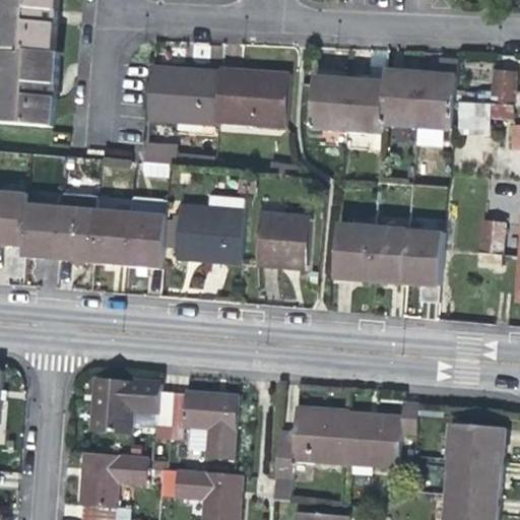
[(1,0),(0,21),(0,50),(3,51),(48,55),(52,12),(52,0),(1,0)]
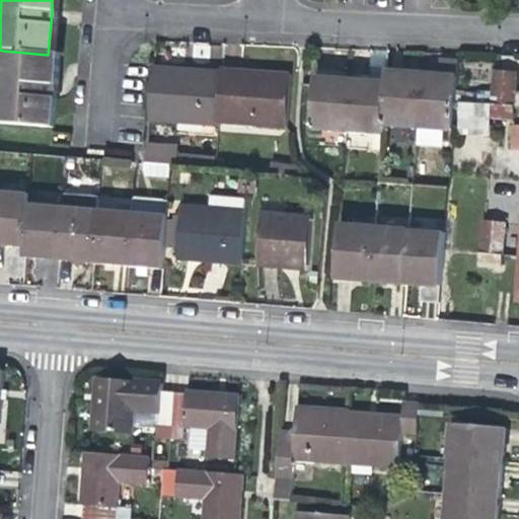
[(48,55),(3,51),(0,82),(0,122),(47,127),(50,90),(53,55),(48,55)]
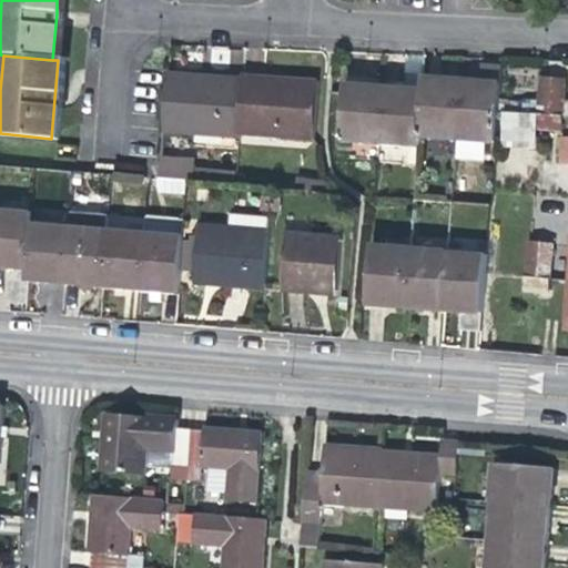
[(208,77),(166,74),(163,132),(200,135),(201,130),(221,131),(221,137),(237,138),(237,133),(242,80),(208,77)]
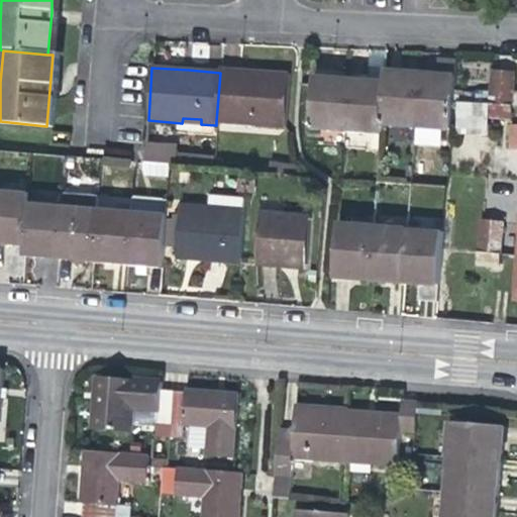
[(260,72),(220,69),(220,73),(216,121),(232,122),(232,117),(252,119),(252,123),(285,125),(288,74),(260,72)]
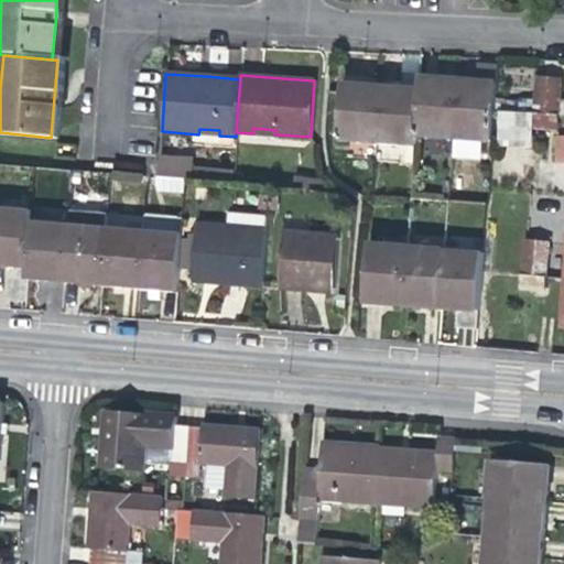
[(455,138),(459,79),(446,78),(423,76),(422,88),(418,134),(455,138)]
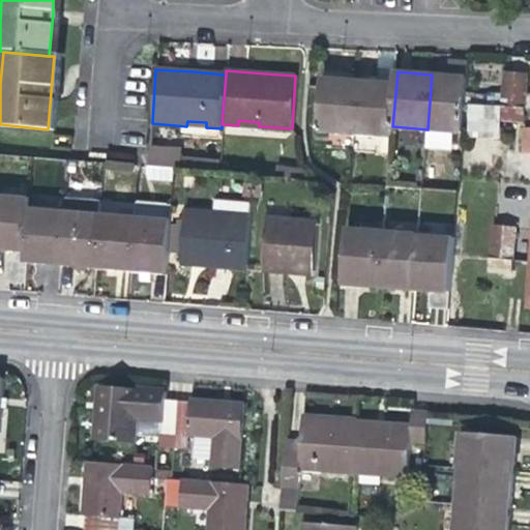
[(464,131),(468,78),(454,77),(432,75),(428,129),(464,131)]
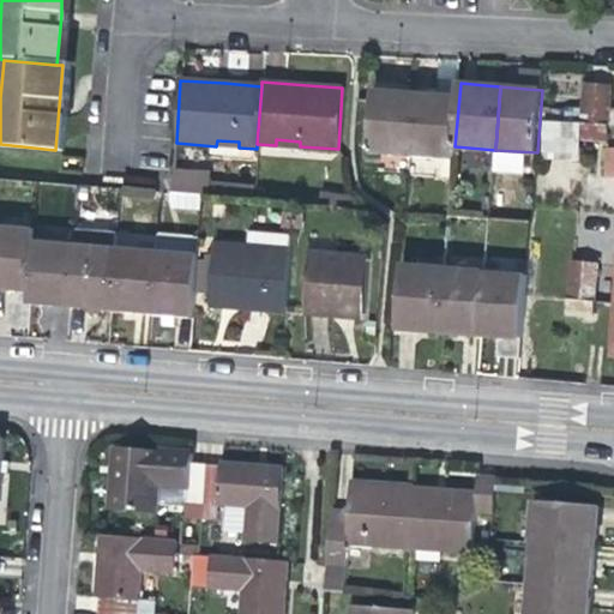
[(612,89),(588,86),(583,138),(607,139),(612,89)]
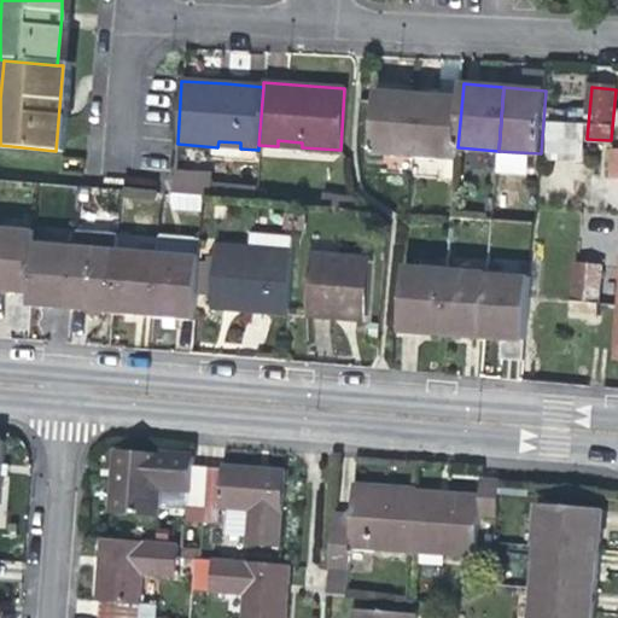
[(415,156),(420,93),(402,92),(379,89),(374,153),(415,156)]
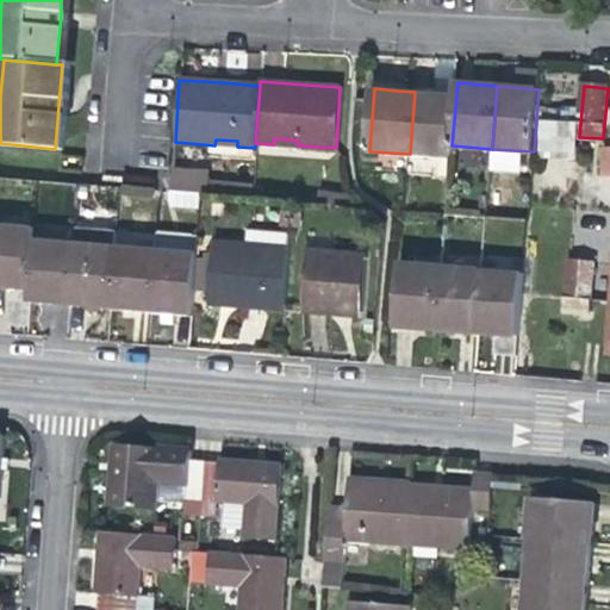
[(452,145),(456,95),(433,93),(415,92),(410,154),(452,157),(452,145)]
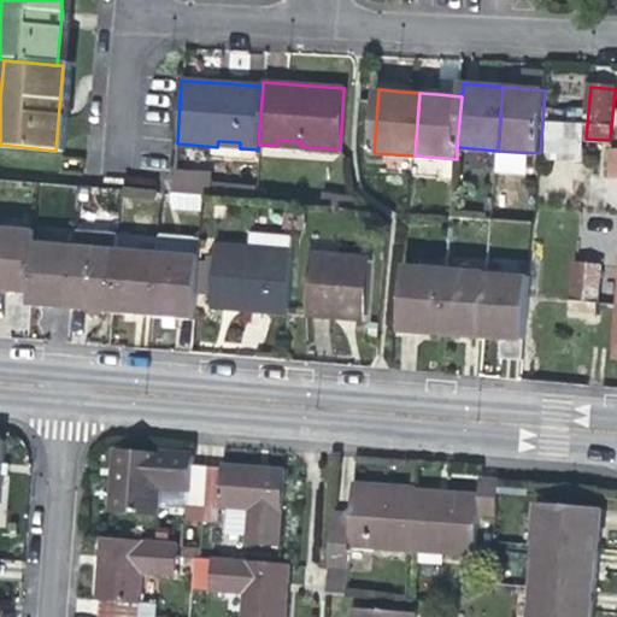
[(204,211),(205,170),(170,169),(169,210),(204,211)]
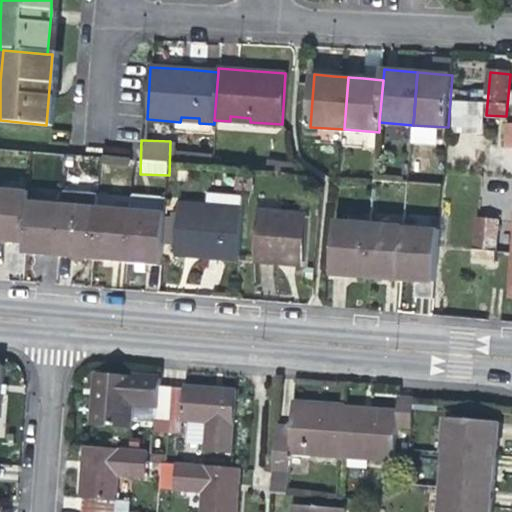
[(27,242),(30,201),(31,190),(0,187),(0,239),(13,241),(27,242)]
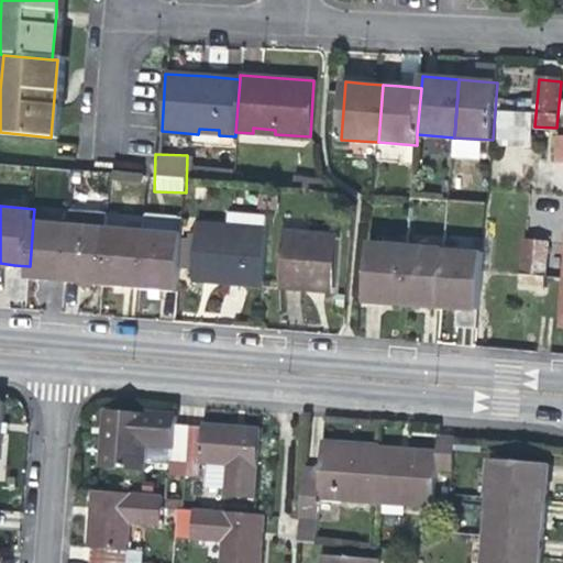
[(66,282),(72,224),(33,221),(30,266),(29,278),(50,280),(66,282)]
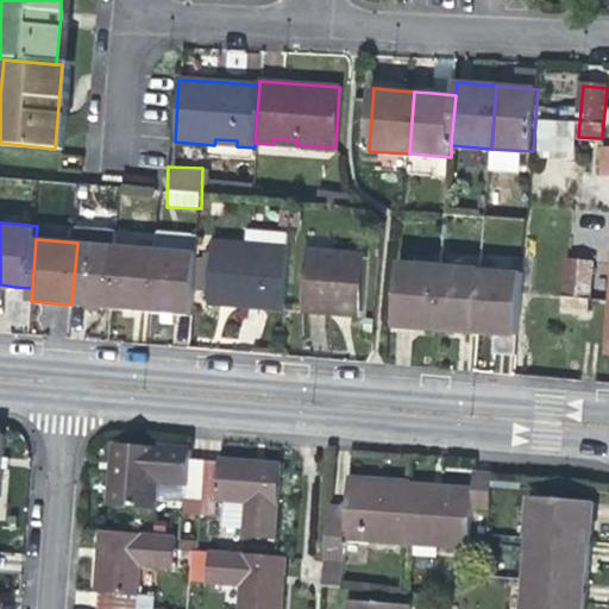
[(112,308),(118,246),(77,243),(71,305),(98,307),(112,308)]
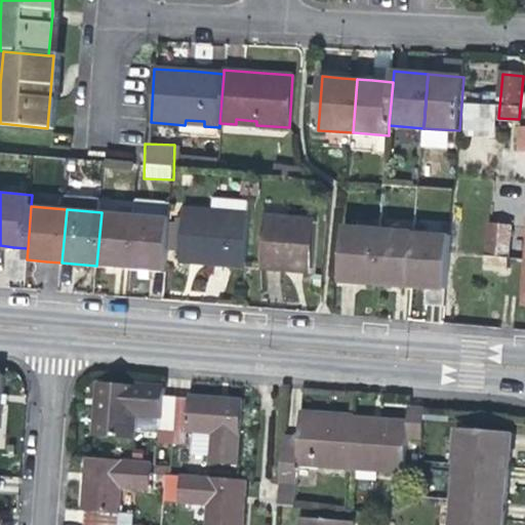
[(232,263),(248,264),(251,218),(214,216),(215,211),(187,209),(184,258),(212,260),(211,267),(224,268),(231,269),(232,263)]
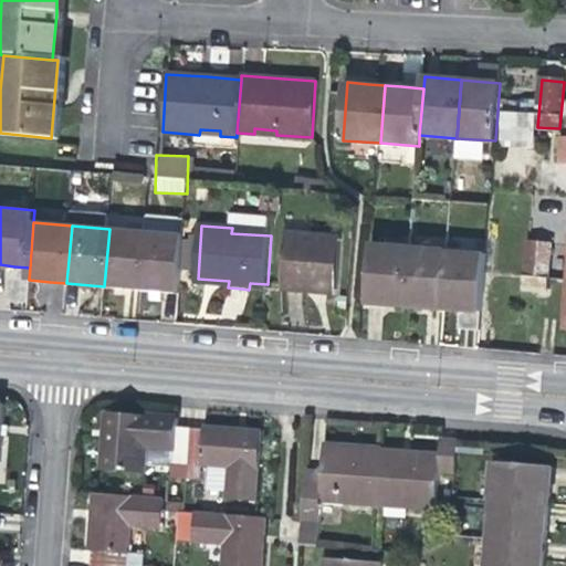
[(143,290),(148,232),(109,229),(104,286),(129,289),(143,290)]
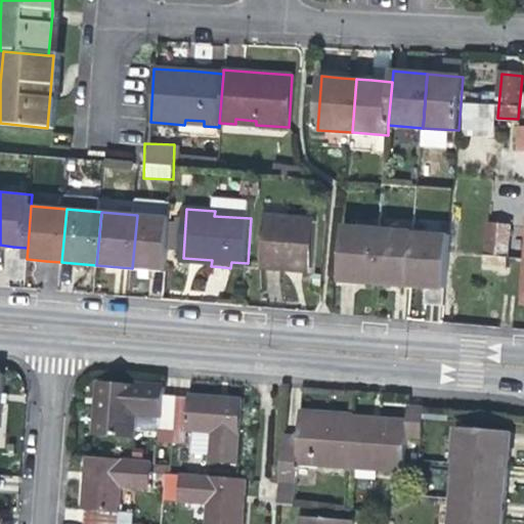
[(167,271),(172,218),(137,215),(132,268),(149,269),(167,271)]
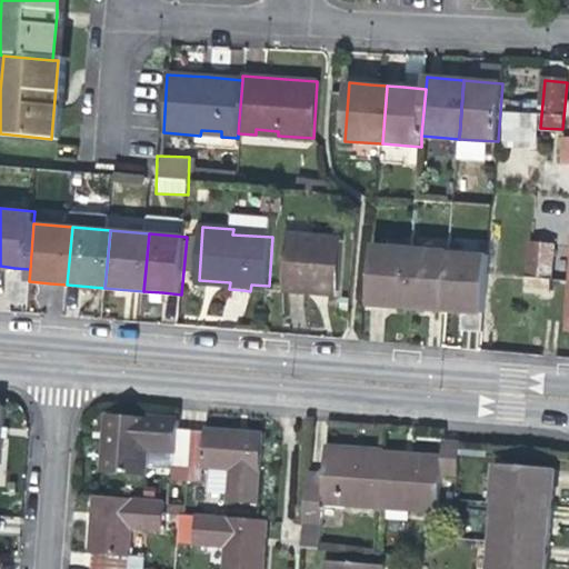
[(326,291),(338,292),(342,238),(312,236),(312,241),(289,239),(283,293),(307,296),(307,289),(326,291)]
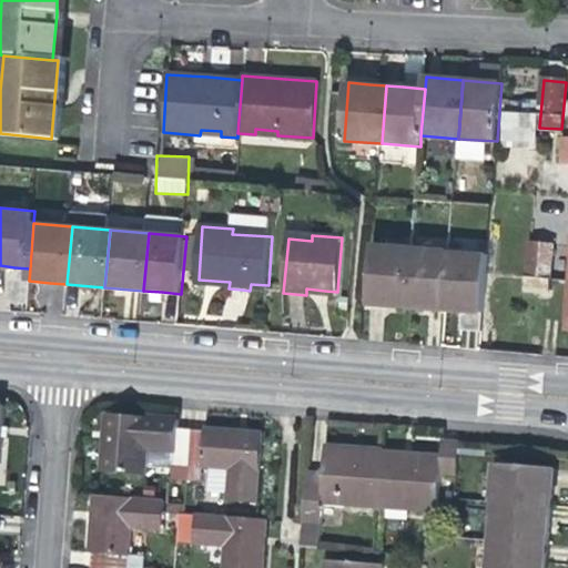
[(530,243),(527,288),(549,291),(553,244),(530,243)]
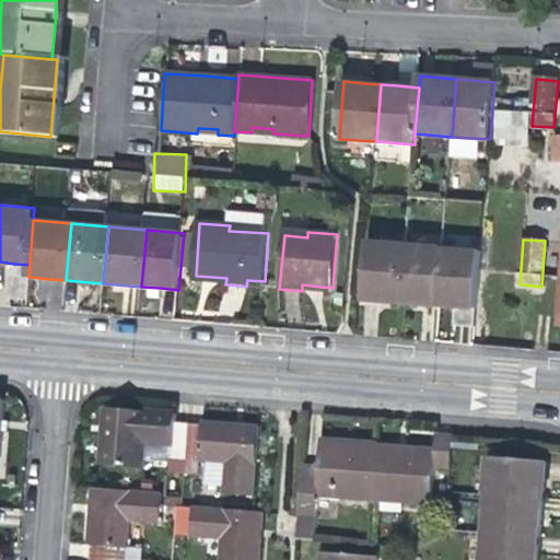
[(401,303),(406,246),(368,243),(363,300),(384,302),(401,303)]
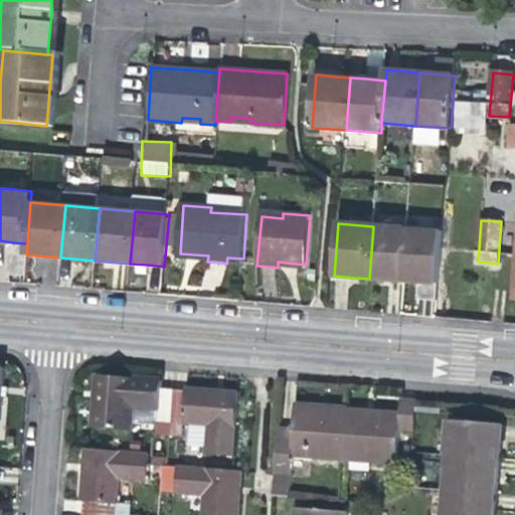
[(402,282),(407,229),(373,226),(369,279),(389,281),(402,282)]
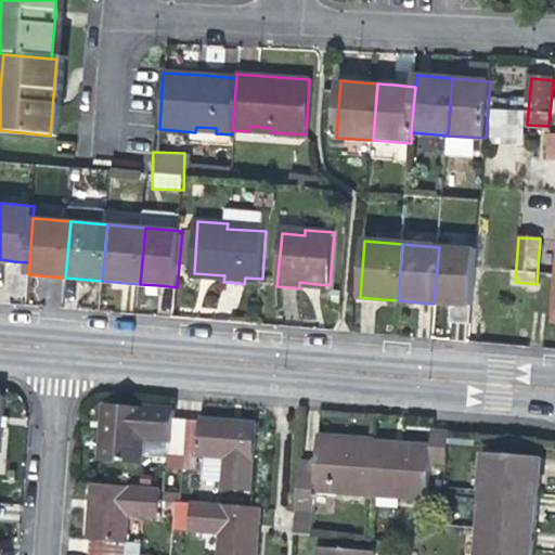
[(444,305),(451,305),(472,307),(476,250),(439,247),(434,304),(444,305)]
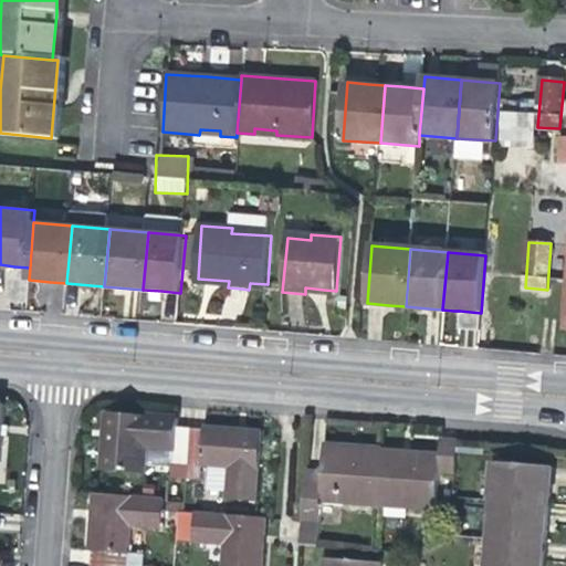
[(481,313),(460,311),(459,328),(480,331),(481,313)]
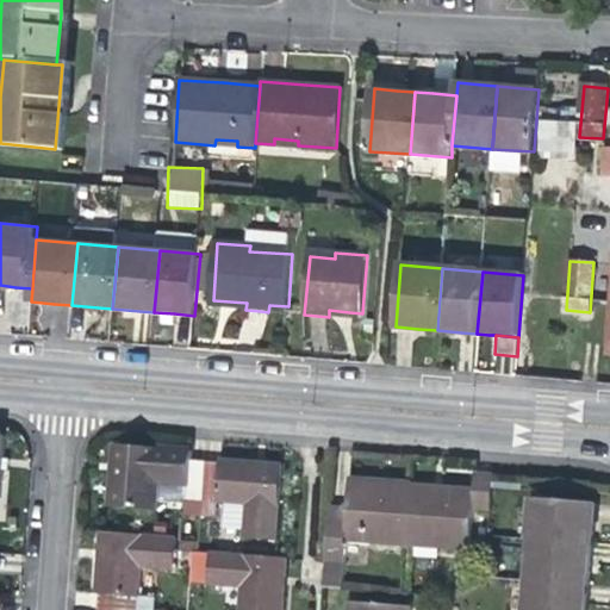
[(190,480),(191,460),(192,450),(118,443),(114,478),(113,504),(155,508),(157,478),(186,479),(190,480)]
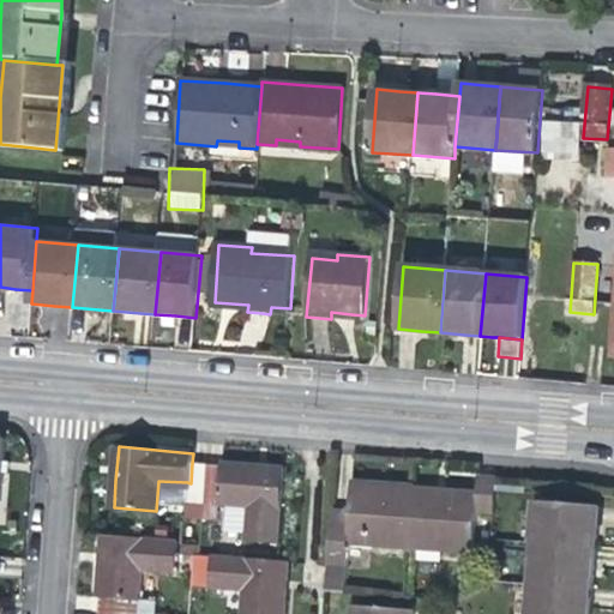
[(223,462),(223,465),(220,504),(251,506),(247,539),(280,542),(286,467),(263,464),(223,462)]
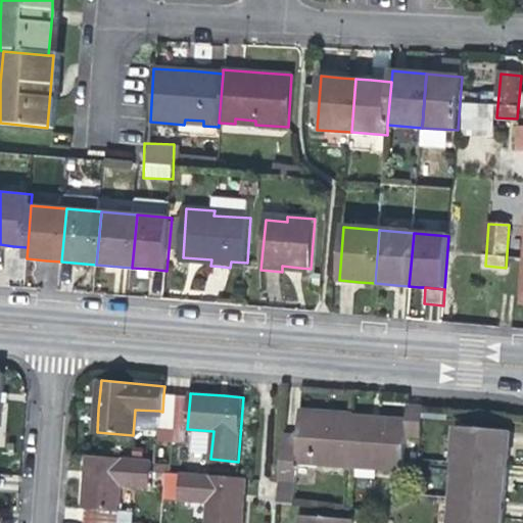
[(177,395),(163,394),(162,412),(159,411),(157,434),(174,435),(177,395)]
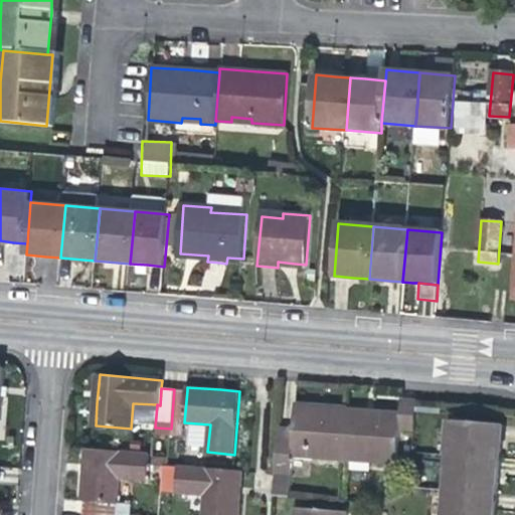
[(184,422),(187,390),(174,389),(171,428),(171,433),(183,434),(184,422)]
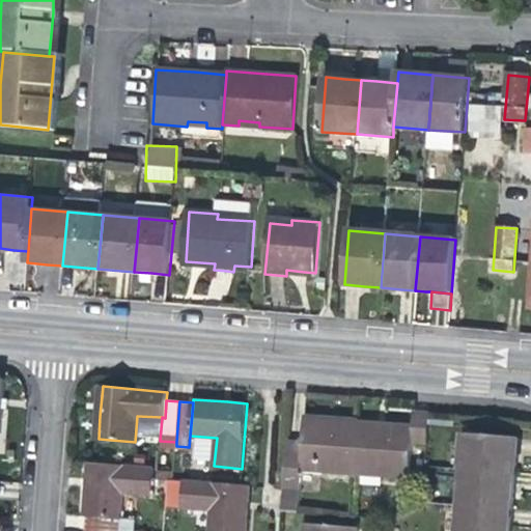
[(390,423),(359,420),(355,473),(409,478),(412,443),(427,444),(429,420),(430,413),(414,412),(413,425),(390,423)]
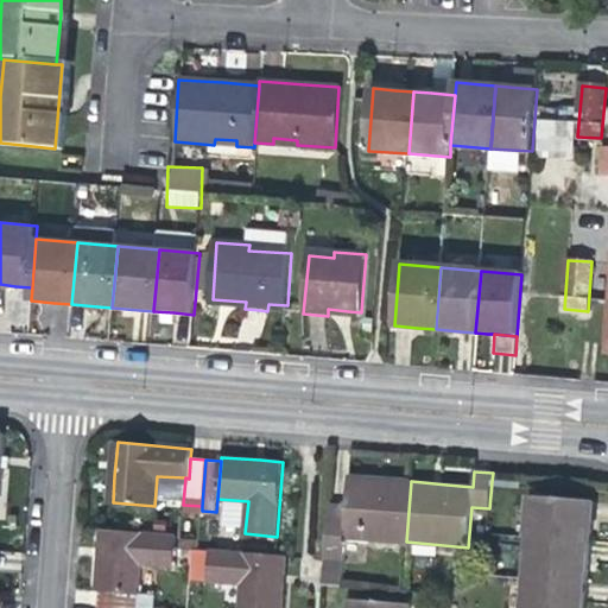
[(349,476),(344,517),(343,537),(406,542),(411,481),(380,479),(349,476)]
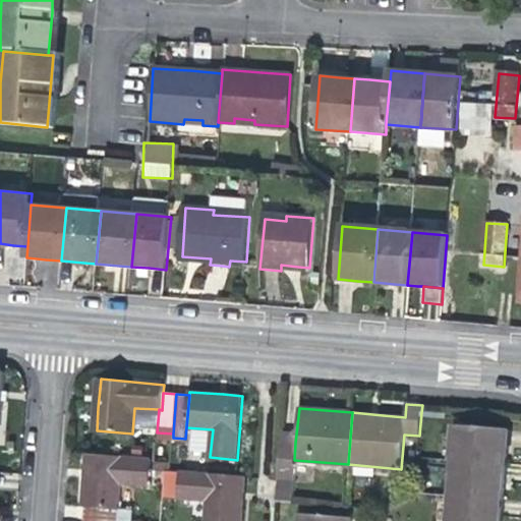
[(507,453),(509,430),(458,425),(455,460),(506,465),(507,453)]
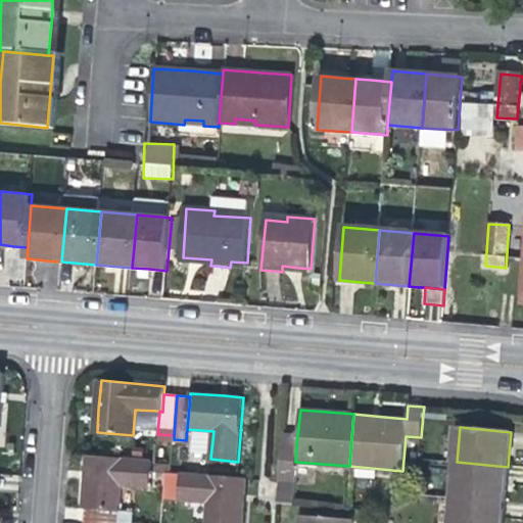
[(294,475),(295,462),(296,444),(282,443),(280,474),(294,475)]
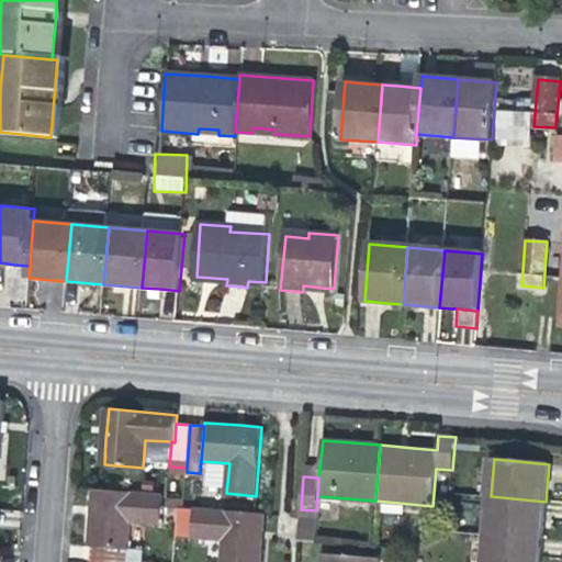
[(89,544),(92,544),(128,547),(131,520),(161,523),(164,494),(93,489),(91,518),(89,544)]
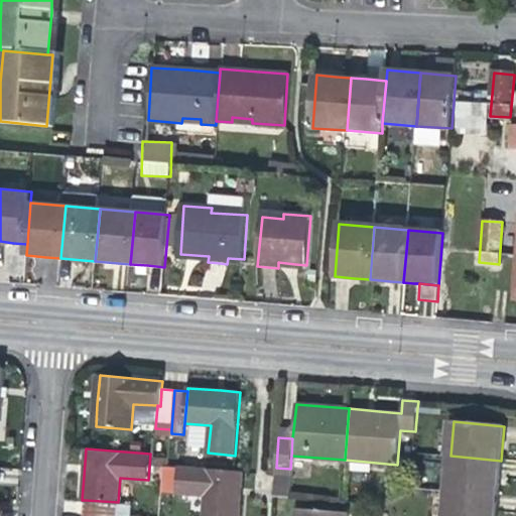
[(500,476),(501,461),(450,456),(447,490),(498,494),(500,476)]
